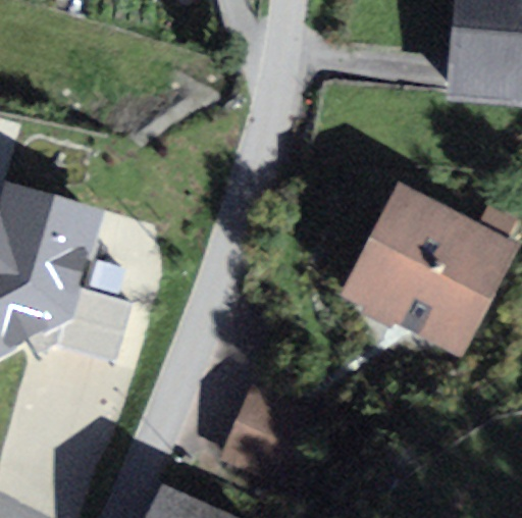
[(454,0),(445,104),(521,110),(521,0),(454,0)]
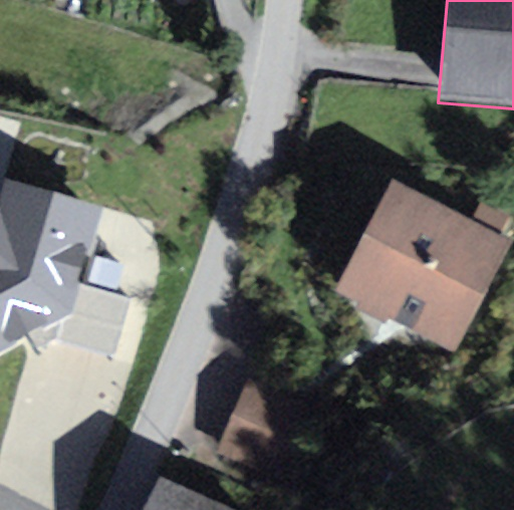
[(100,205),(2,176),(0,186),(0,347),(68,309),(100,205)]
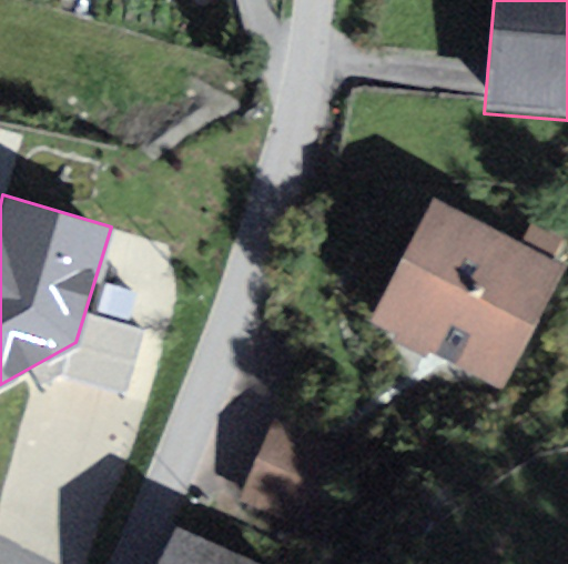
[(565,269),(437,199),(376,310),(504,380),(565,269)]
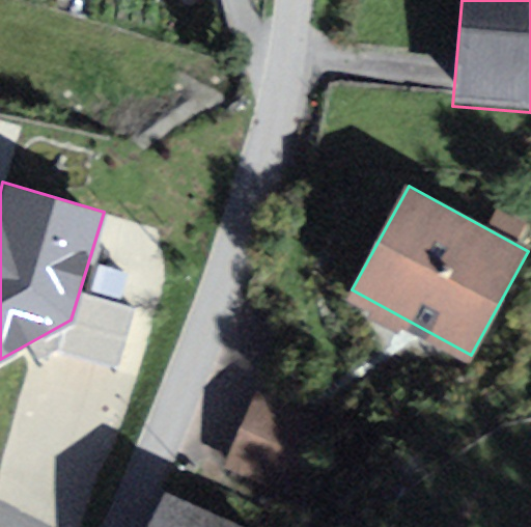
[(332,423),(256,391),(227,459),(303,491),(332,423)]
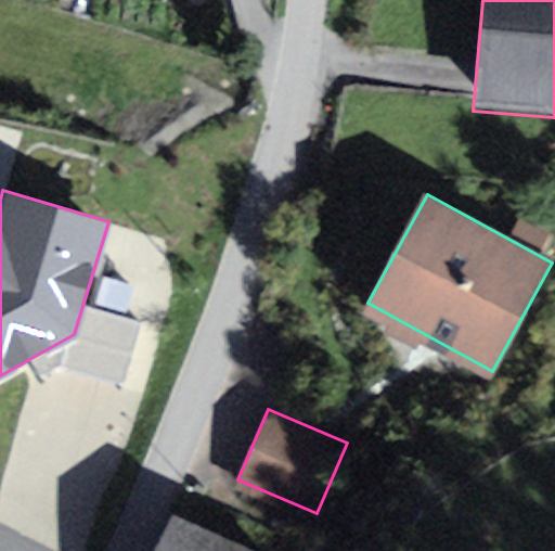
[(252,550),(171,514),(154,550),(252,550)]
